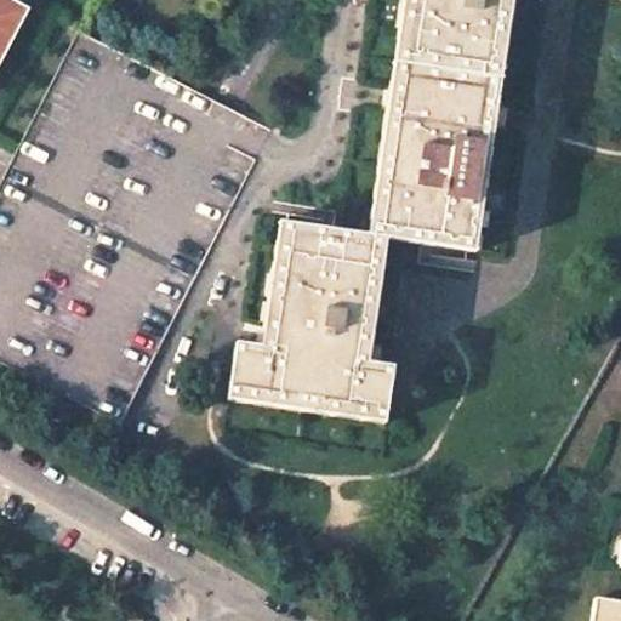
[(0,0),(0,57),(15,32),(5,26),(18,3),(13,0),(0,0)]
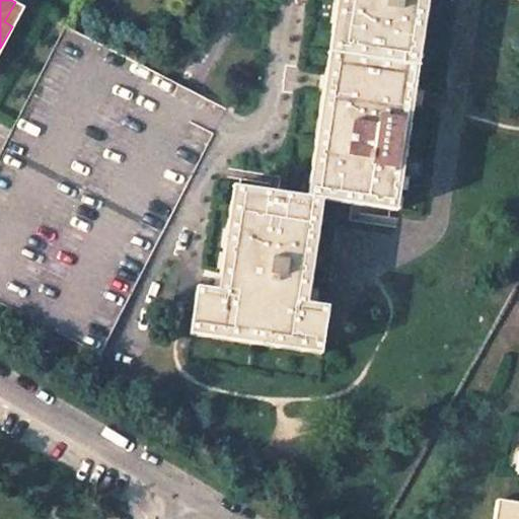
[(429,0),(336,0),(324,74),(417,87),(429,0)]
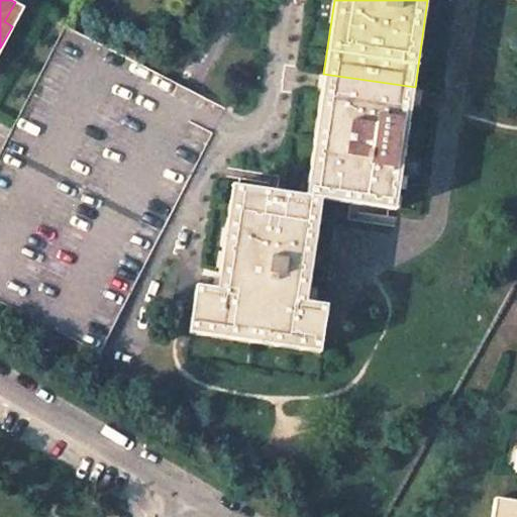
[(23,6),(15,2),(4,21),(12,26),(23,6)]
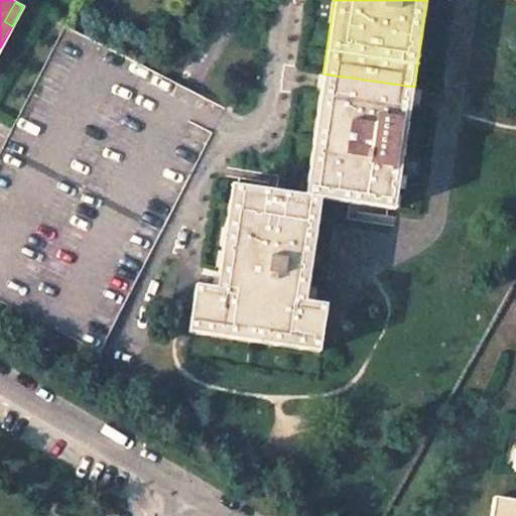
[(414,87),(323,74),(321,83),(319,91),(304,196),(321,198),(350,203),(395,209),(414,87)]
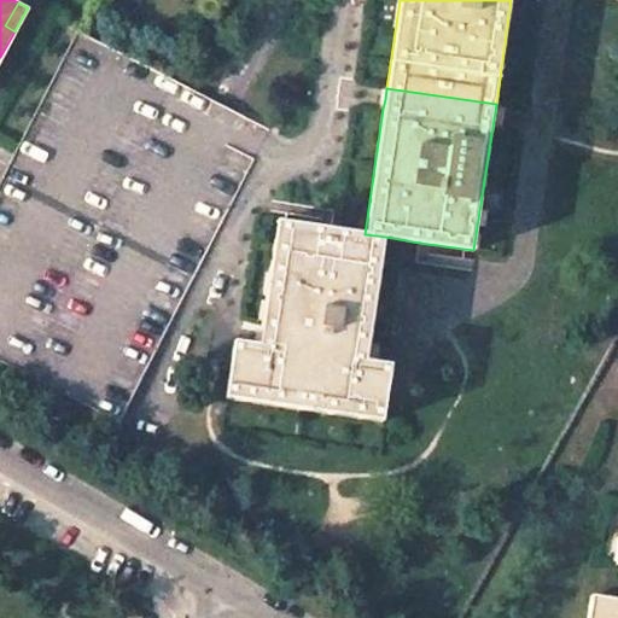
[(365,234),(277,221),(258,344),(235,342),(227,398),(382,423),(388,389),(390,365),(367,361),(369,340),(371,334),(385,237),(365,234)]
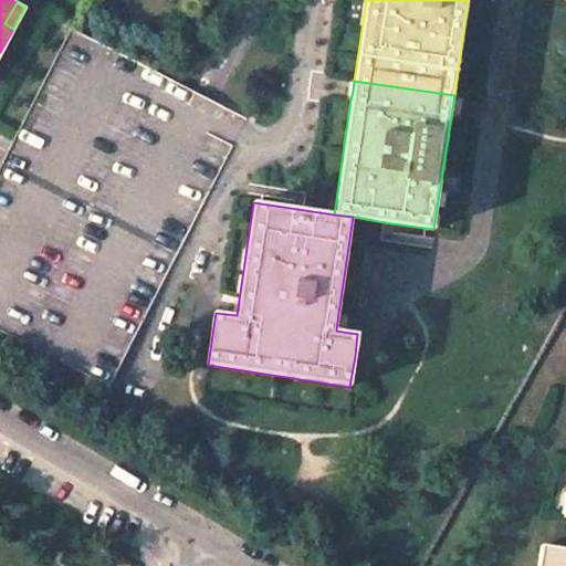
[(565,565),(565,548),(541,545),(537,565),(565,565)]
